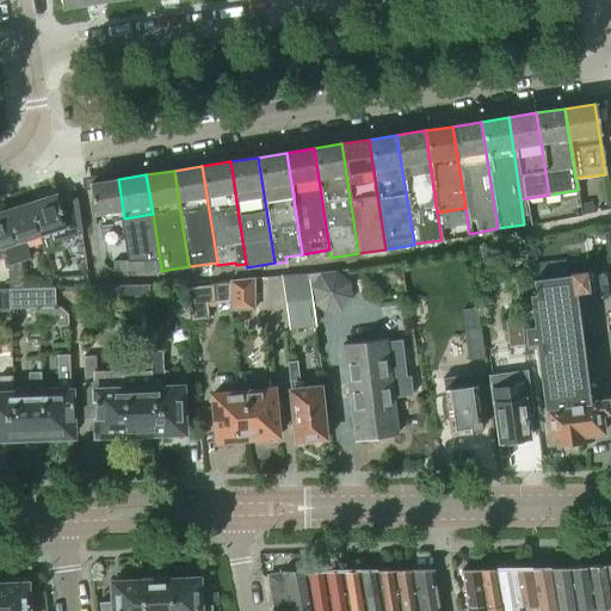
[(96,223),(124,218),(118,179),(90,184),(96,223)]
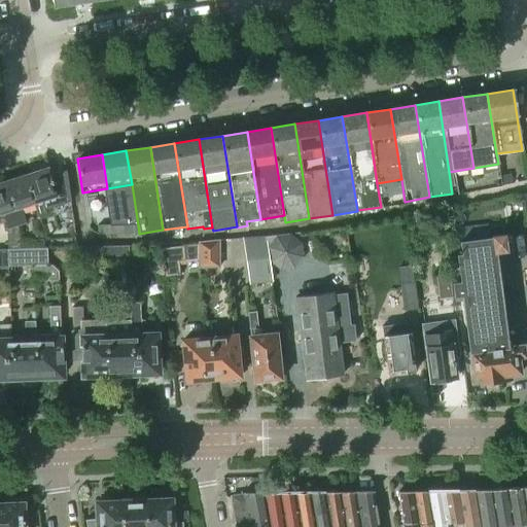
[(47,168),(26,175),(34,203),(39,218),(47,216),(44,209),(60,204),(57,196),(47,168)]
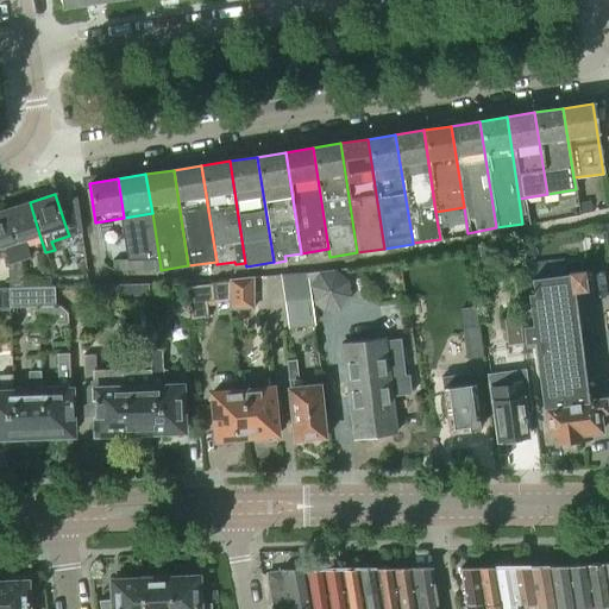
[(30,202),(4,211),(20,261),(30,257),(24,239),(39,234),(30,202)]
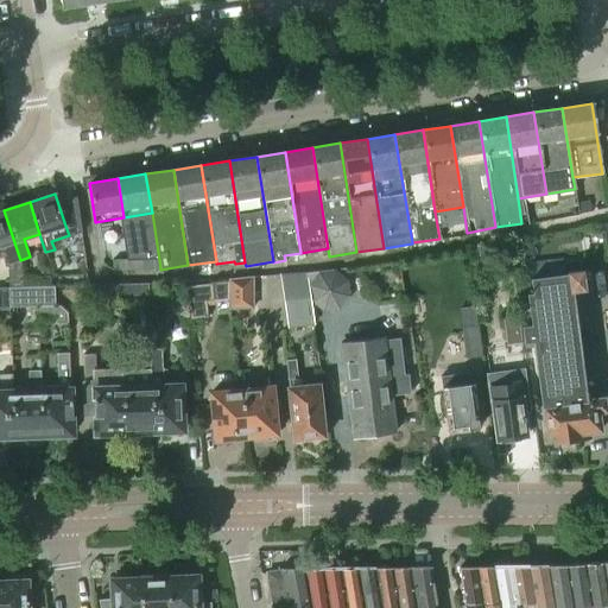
[(8,264),(8,289),(23,289),(20,260),(4,210),(0,211),(0,247),(4,246),(6,252),(4,253),(8,264)]
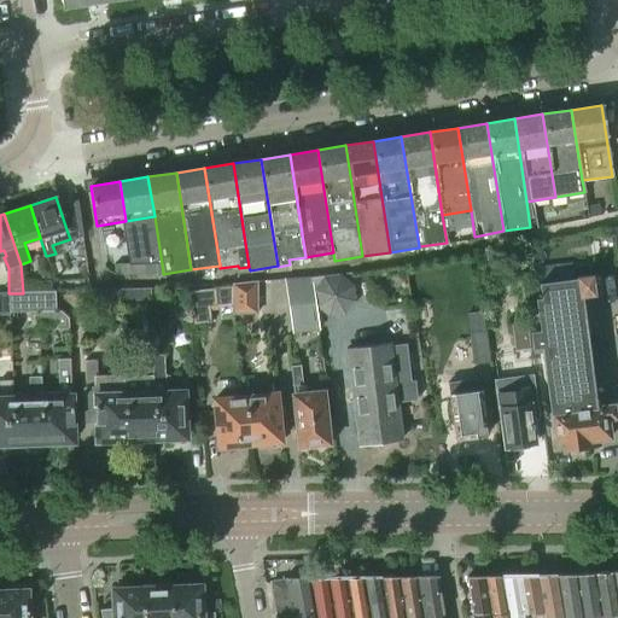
[(163,274),(162,264),(115,266),(115,275),(156,274),(163,274)]
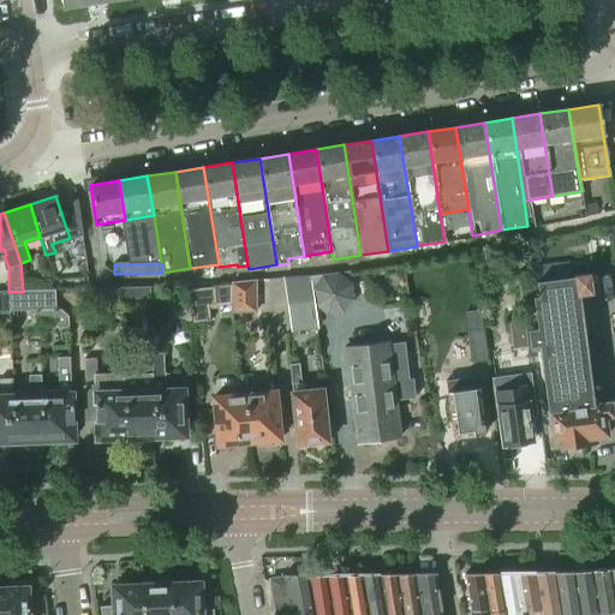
[(533,311),(547,412),(592,405),(578,293),(589,292),(586,275),(536,282),(537,297),(526,298),(529,311),(533,311)]
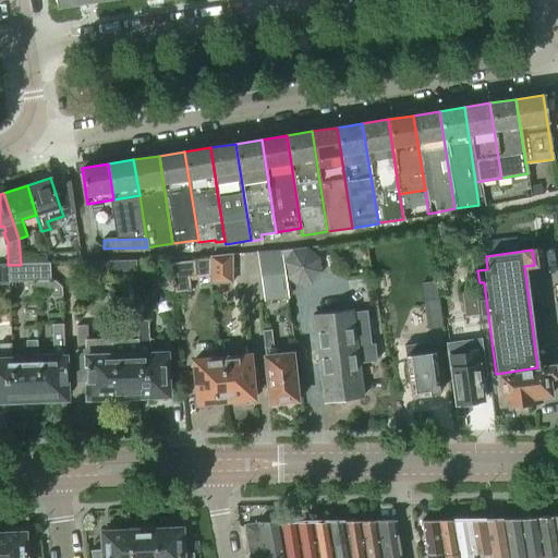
[(228,282),(228,255),(210,257),(210,283),(228,282)]
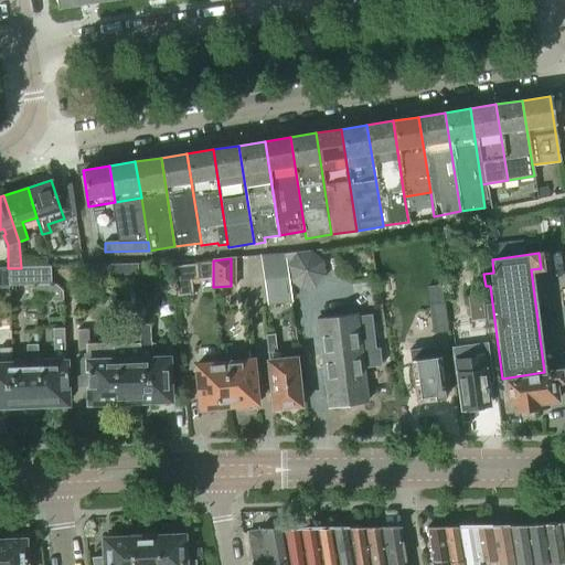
[(84,280),(110,280),(110,264),(83,265),(84,280)]
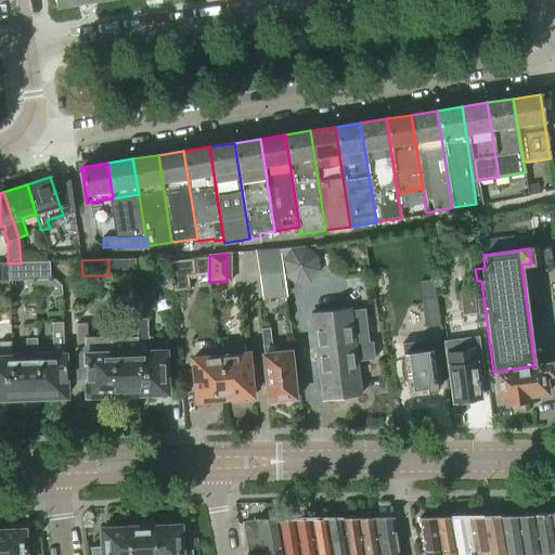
[(134,259),(108,259),(108,275),(134,274),(134,259)]
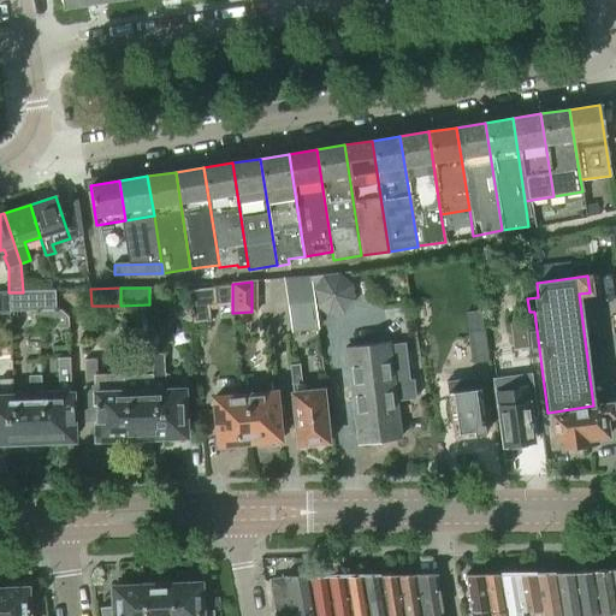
[(208,306),(215,304),(213,288),(188,290),(191,324),(211,321),(208,306)]
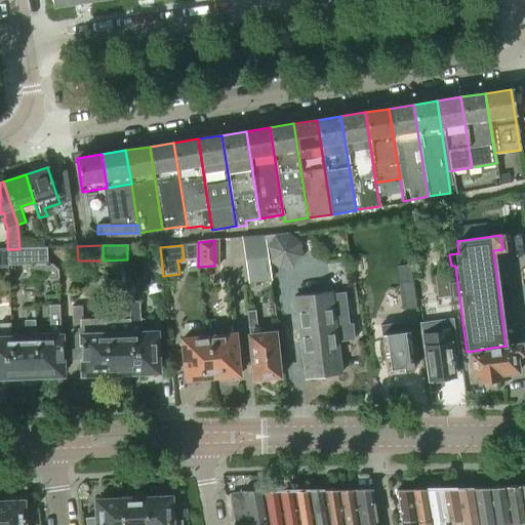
[(19,249),(7,249),(7,265),(46,263),(46,247),(19,249)]
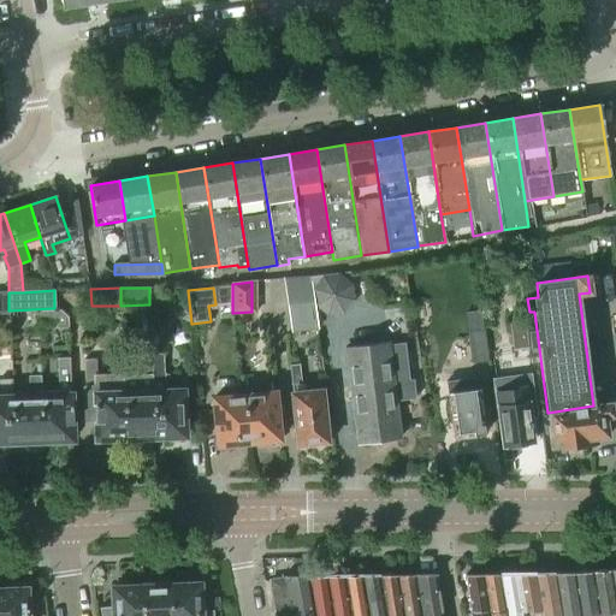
[(312,295),(289,295),(290,313),(313,309),(312,295)]
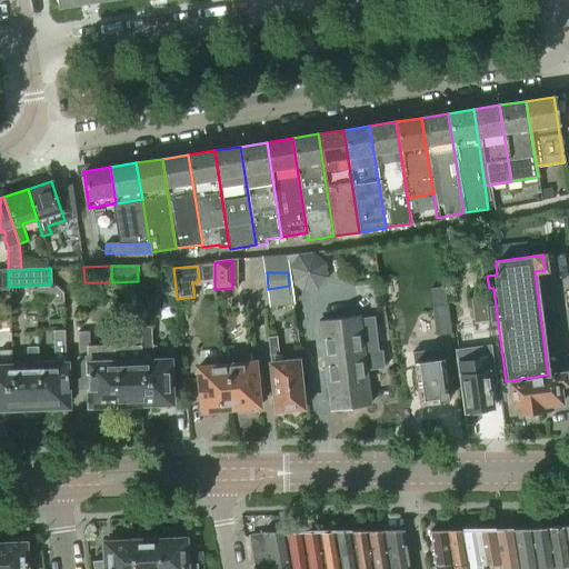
[(55,285),(50,285),(51,302),(62,302),(62,291),(55,285)]
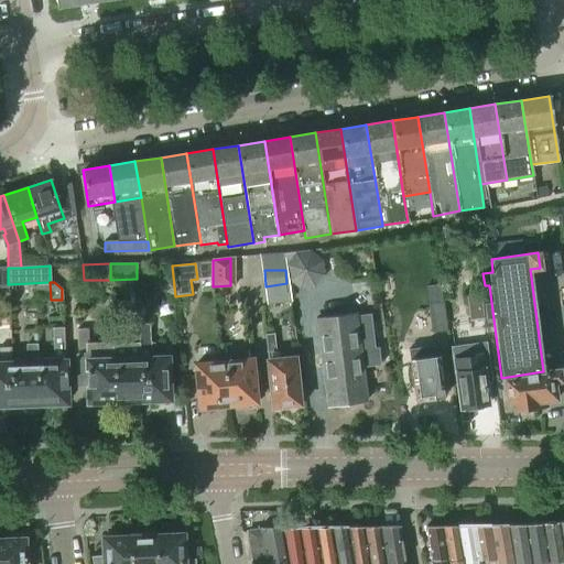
[(466,294),(469,321),(484,318),(480,292),(466,294)]
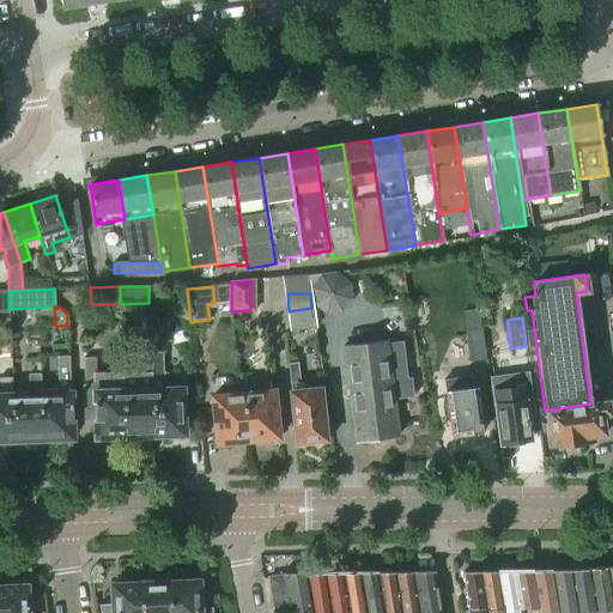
[(465,331),(468,362),(485,359),(480,328),(465,331)]
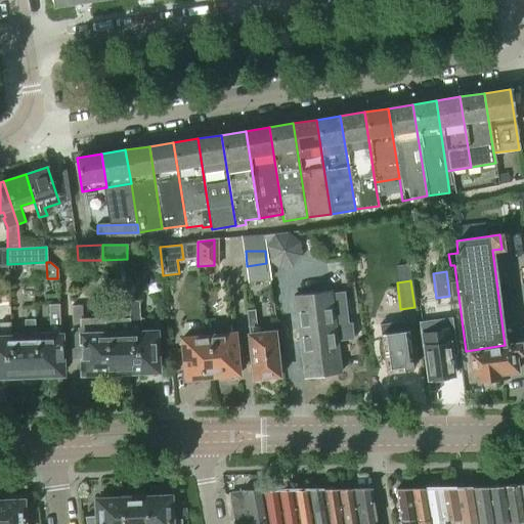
[(294,295),(293,296),(294,306),(303,377),(339,373),(335,340),(351,339),(349,322),(346,323),(343,296),(330,298),(329,291),(294,295)]
